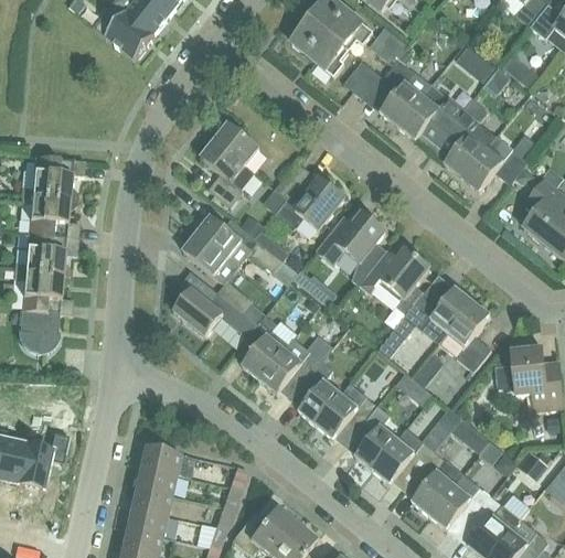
[(76,0),(71,7),(80,13),(87,3),(83,0),(76,0)]
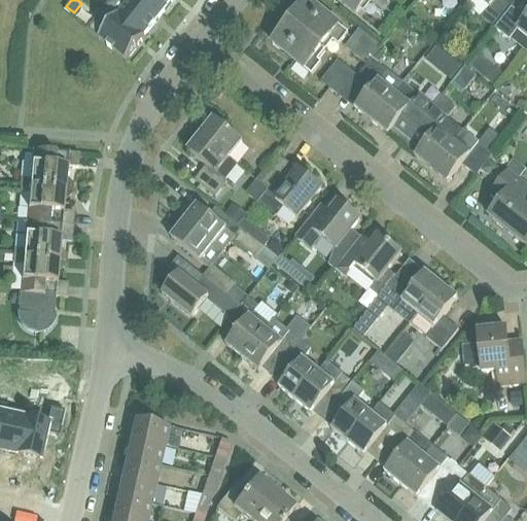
[(108,0),(107,1),(144,32),(162,10),(148,0),(108,0)]
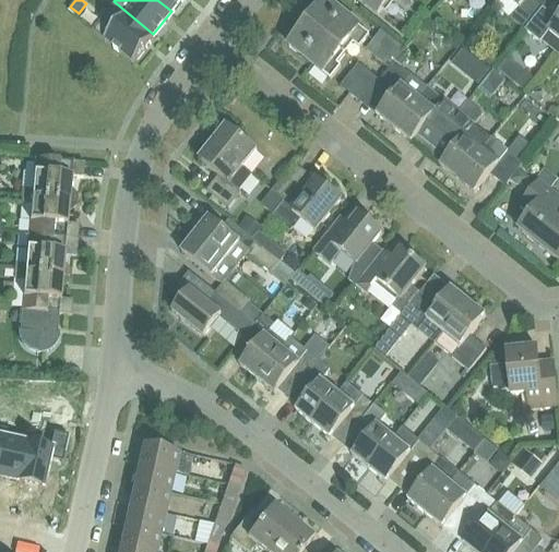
[(157,0),(171,11),(179,0),(157,0)]
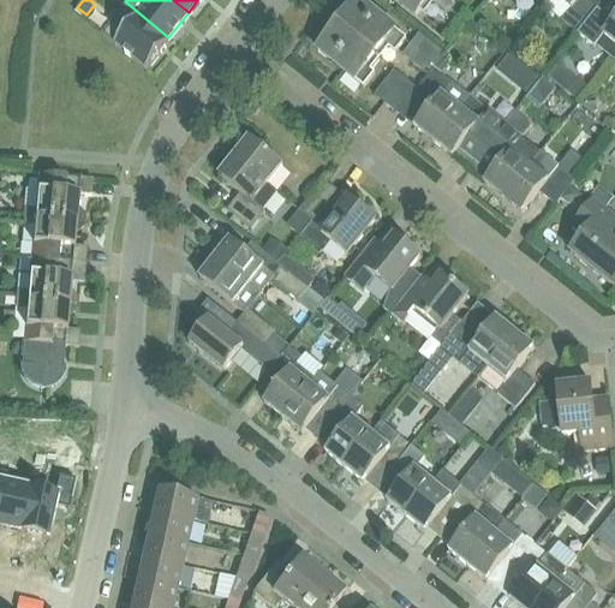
[(357,0),(340,21),(377,52),(386,41),(395,48),(406,35),(364,0),(357,0)]
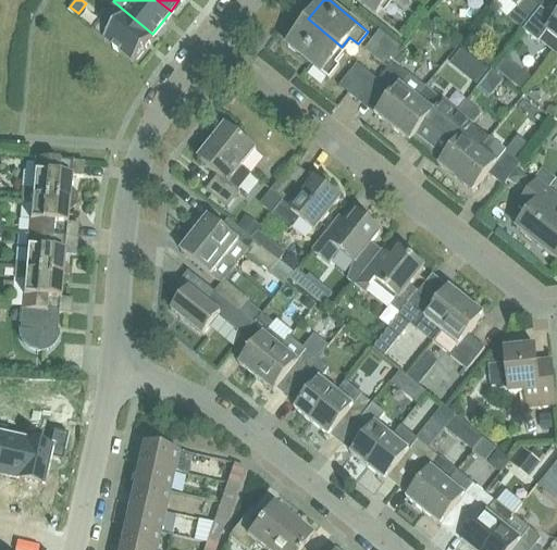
[(364,0),(376,9),(383,0),(405,0),(364,0)]
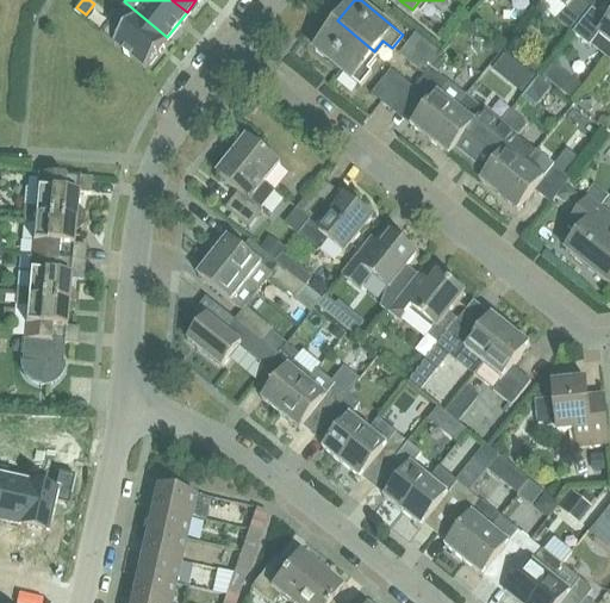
[(539,0),(558,16),(556,17),(572,30),(595,0),(539,0)]
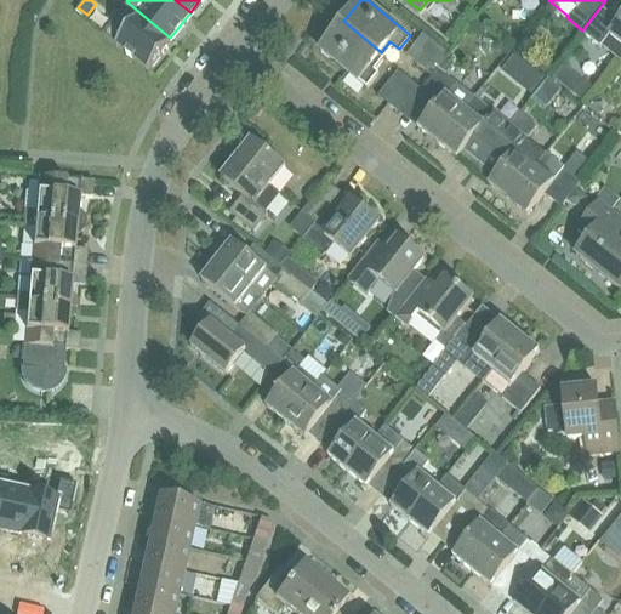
[(605,0),(582,30),(599,43),(609,30),(620,39),(620,0),(605,0)]
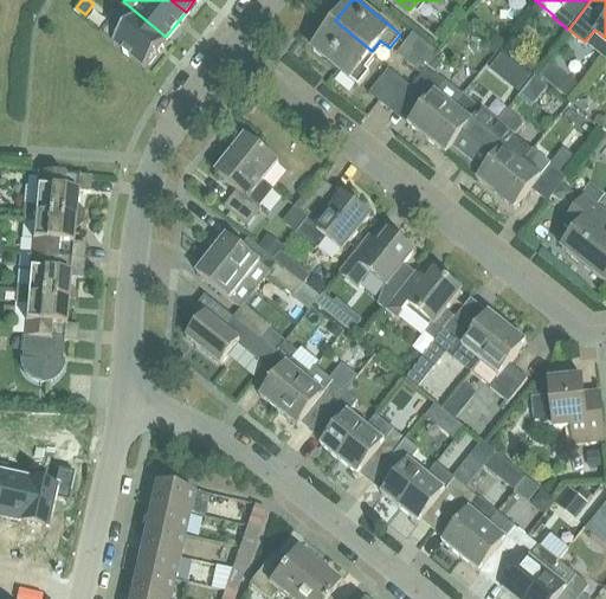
[(166,37),(123,1),(101,30),(146,65),(167,38),(166,37)]
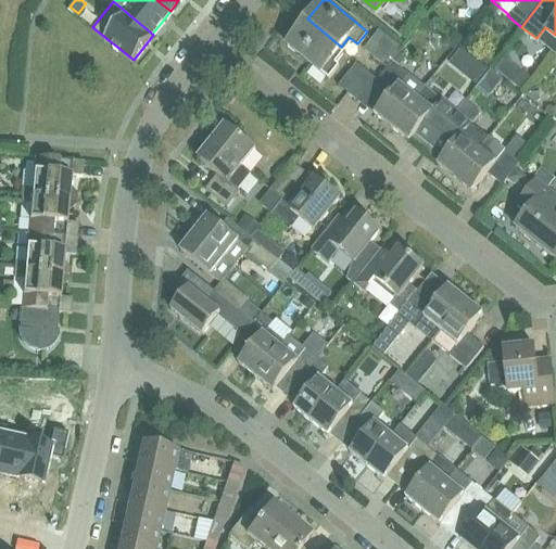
[(425,15),(417,25),(429,34),(437,25),(425,15)]
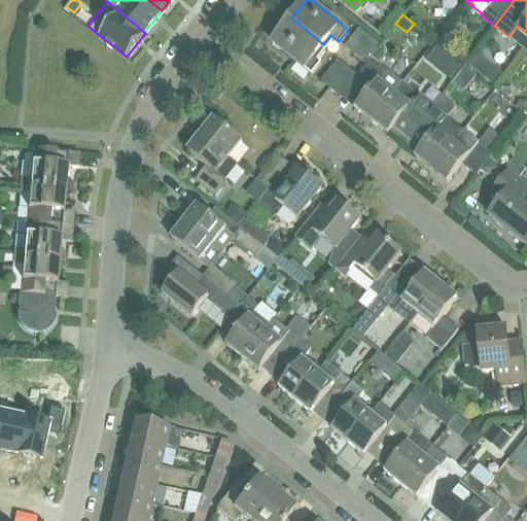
[(315,54),(323,44),(291,18),(273,40),(312,71),(321,59),(315,54)]
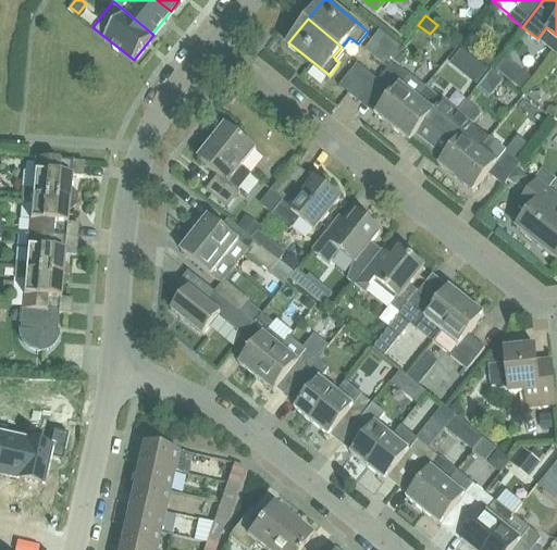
[(366,46),(388,64),(393,59),(401,49),(404,46),(381,27),(366,46)]
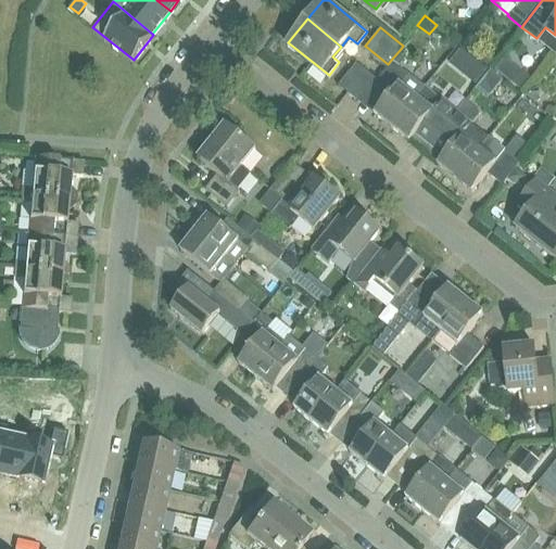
[(458,46),(449,56),(474,76),(482,65),(458,46)]
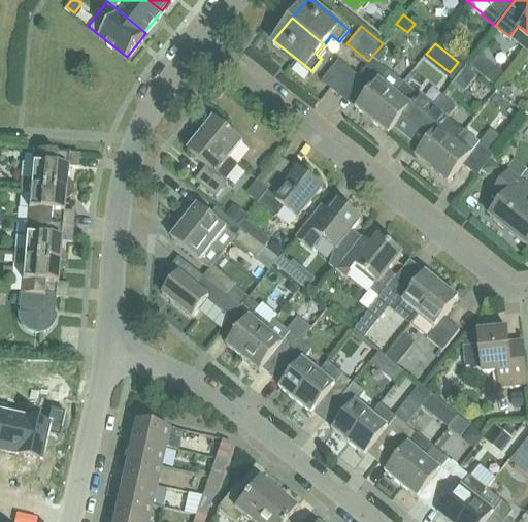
[(381,46),(372,56),(377,60),(386,51),(381,46)]
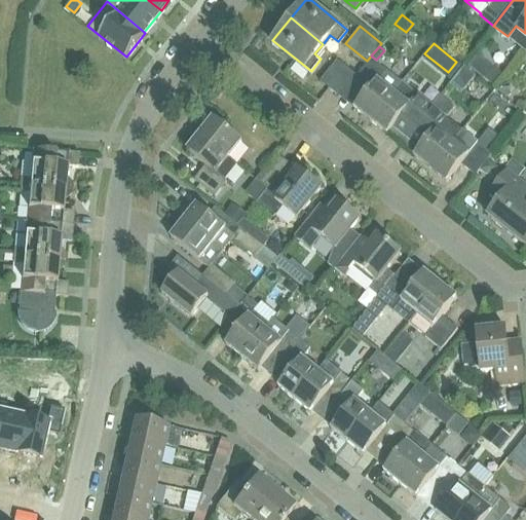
[(467,48),(462,46),(457,49),(456,54),(459,59),(465,59),(468,54),(467,48)]
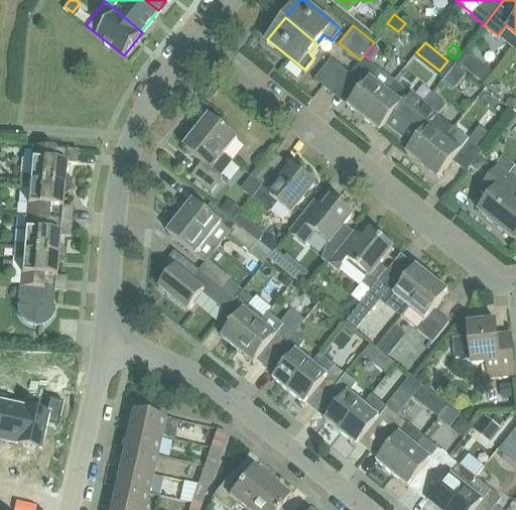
[(364,54),(360,59),(351,71),(348,75),(362,86),(348,104),(364,116),(394,78),(369,58),(364,54)]
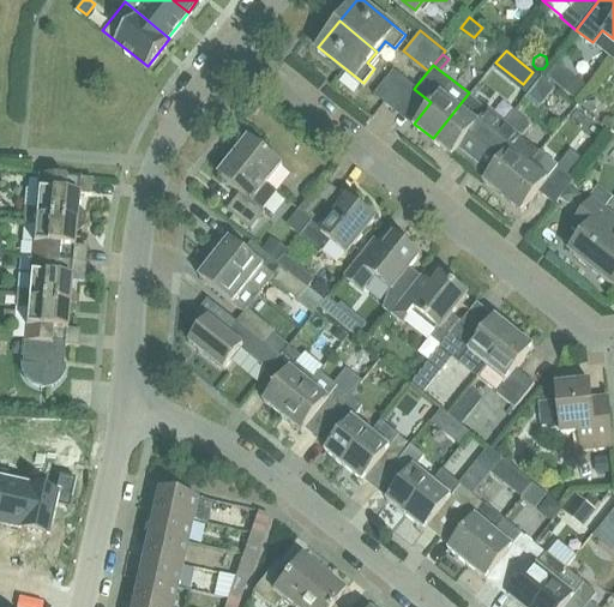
[(397,109),(414,89),(417,84),(395,66),(384,80),(393,88),(384,98),(397,109)]
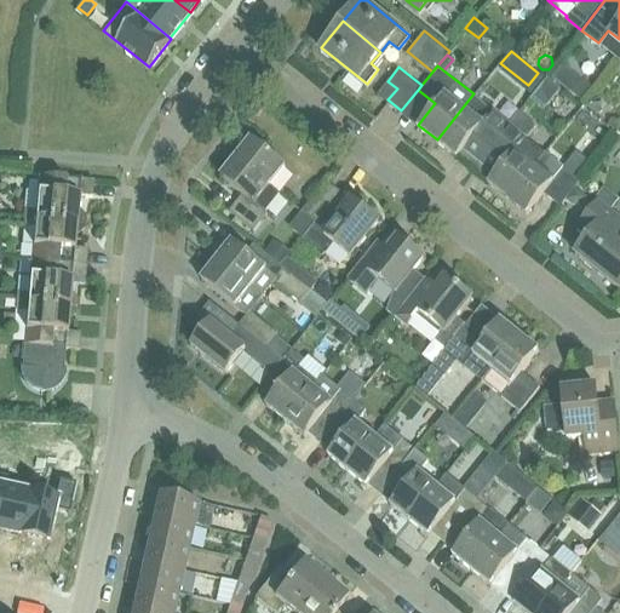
[(575,79),(569,86),(583,97),(589,90),(592,85),(583,78),(577,78),(575,79)]
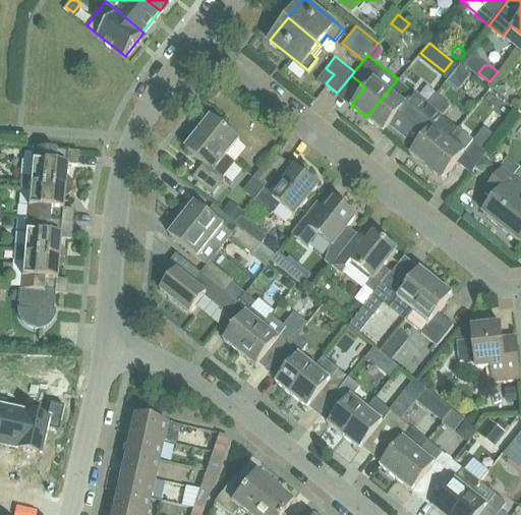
[(491,84),(501,93),(505,87),(504,80),(499,75),(491,84)]
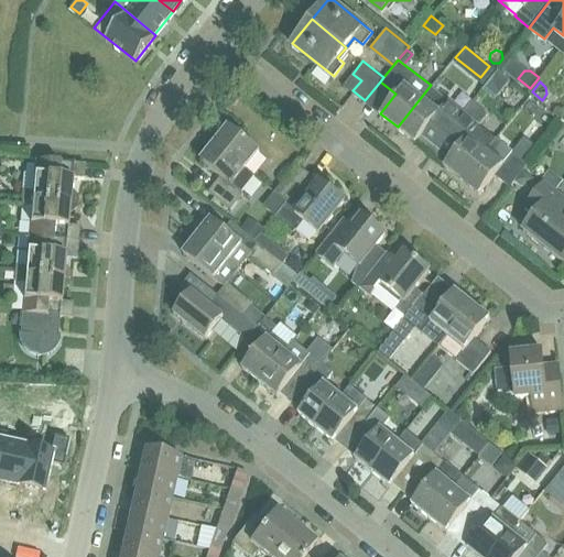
[(463,110),(431,85),(398,127),(415,141),(431,121),(445,132),(463,110)]
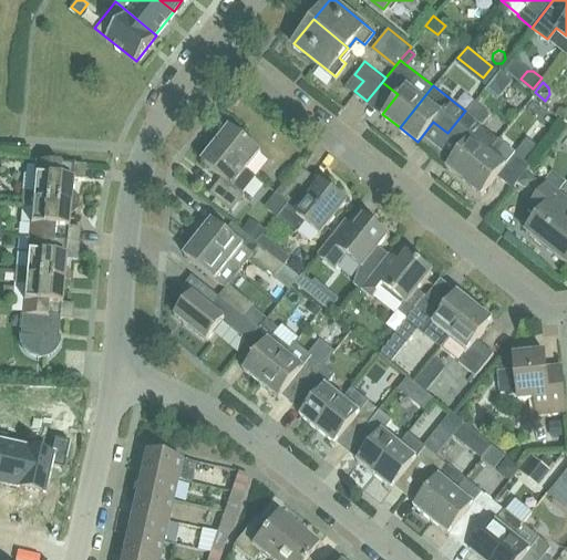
[(474,100),(465,111),(447,133),(462,145),(446,165),(464,178),(488,147),(498,136),(481,123),(490,111),(474,100)]
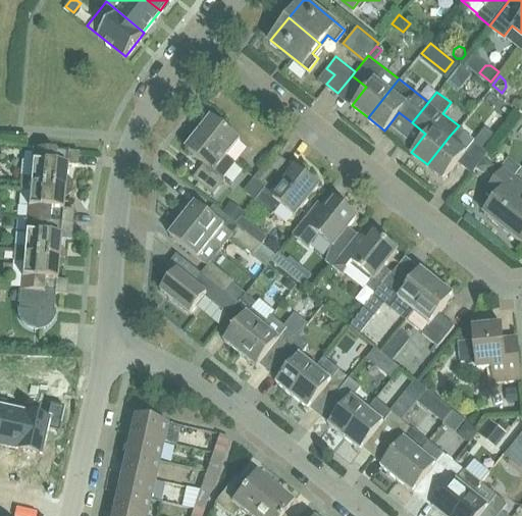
[(212,114),(200,130),(228,152),(241,137),(212,114)]
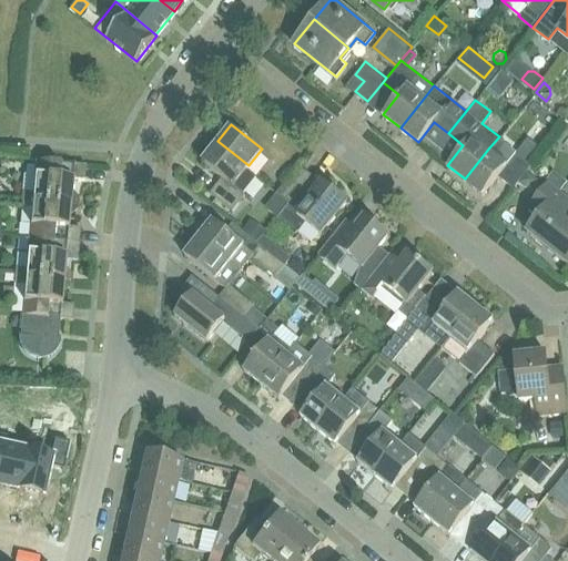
[(247,166),(249,165),(217,141),(202,159),(222,175),(210,190),(233,208),(246,192),(243,190),(257,174),(247,166)]
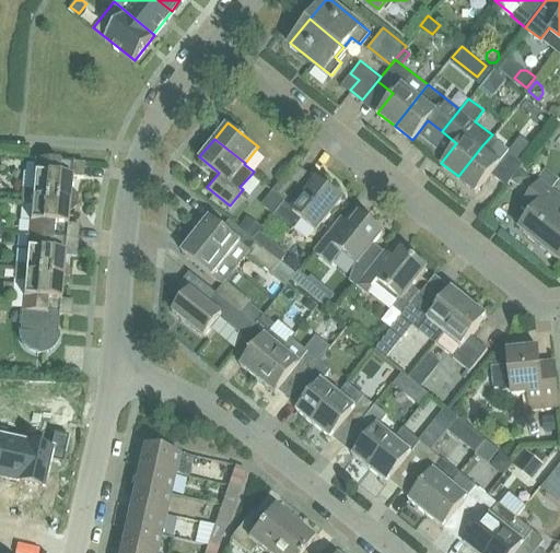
[(514,173),(520,166),(521,165),(523,162),(506,149),(499,159),(482,145),(458,176),(476,190),(491,171),(506,183),(514,173)]
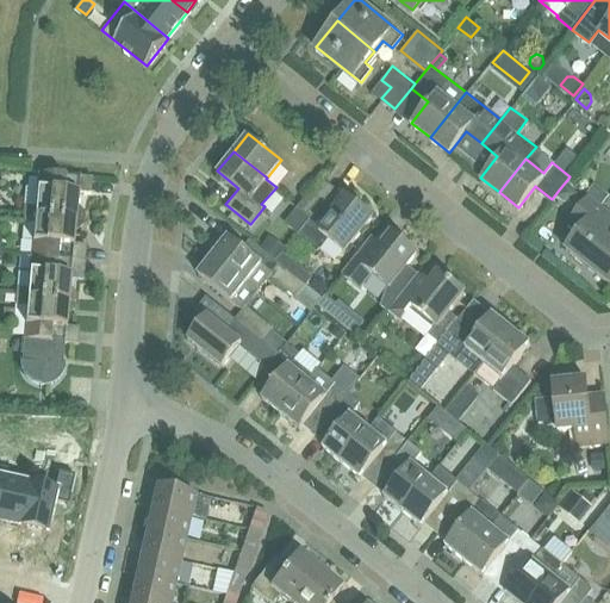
[(38,169),(36,193),(36,204),(24,203),(23,210),(83,215),(83,210),(79,203),(76,201),(78,190),(91,191),(93,174),(38,169)]
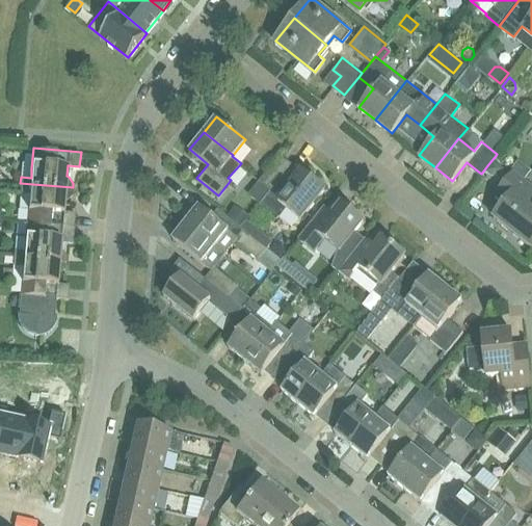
[(271,186),(284,171),(292,161),(281,152),(260,177),(271,186)]
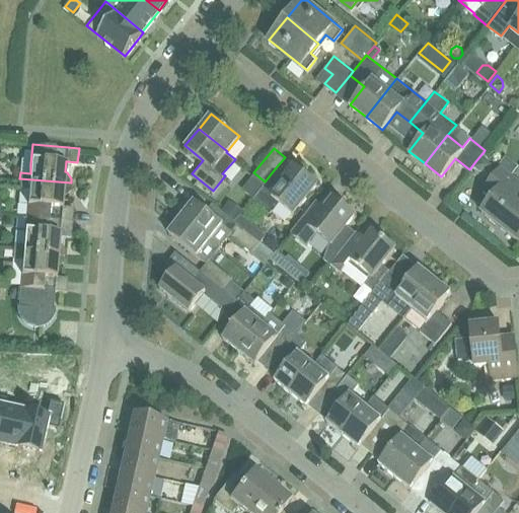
[(498,161),(511,171),(518,163),(505,152),(498,161)]
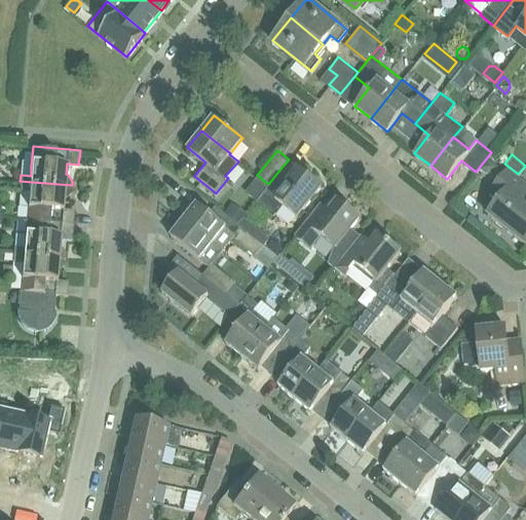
[(483,162),(491,169),(496,161),(489,155),(483,162)]
